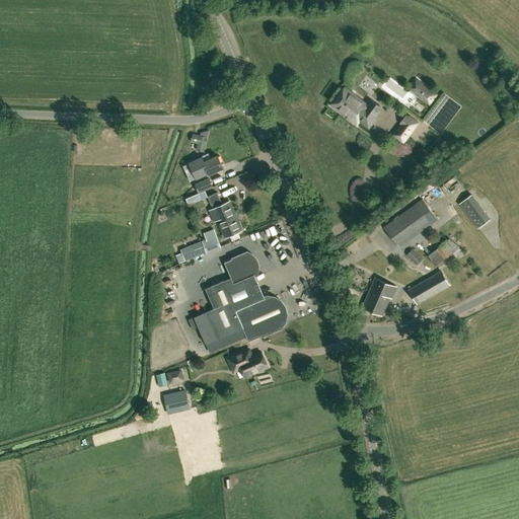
[(420,96),(430,104),(436,94),(417,80),(411,88),(421,95),(420,96)]
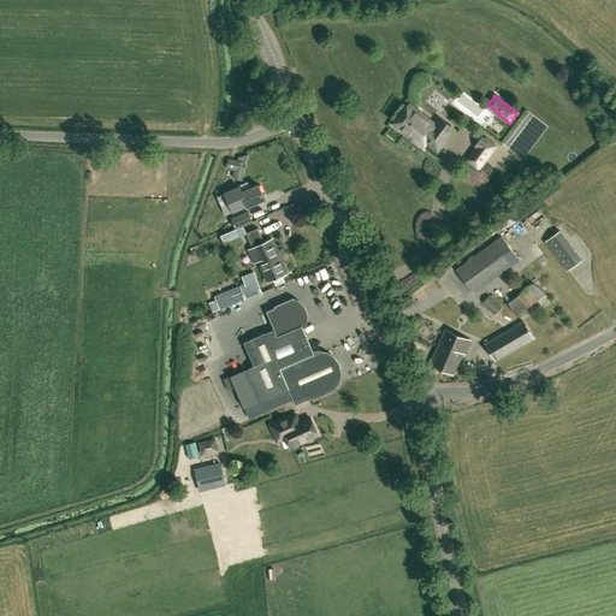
[(434,123),(410,104),(394,125),(424,147),(426,143),(438,153),(445,142),(444,142),(454,129),(439,117),(434,123)]
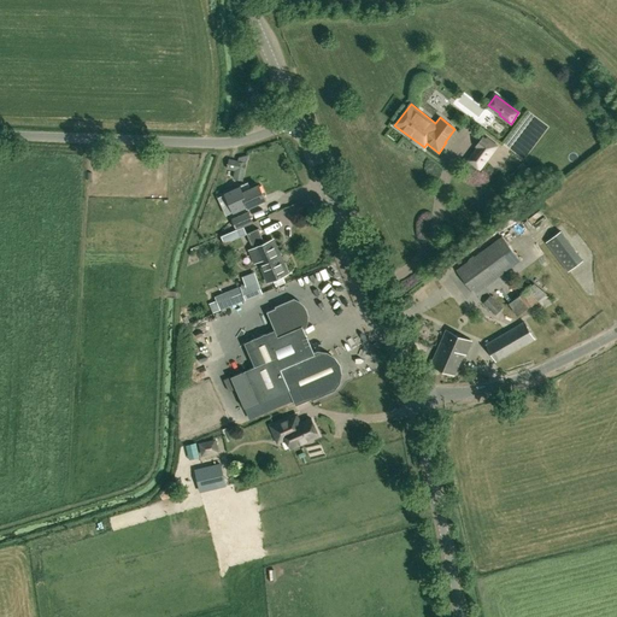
[(482,137),(476,146),(489,156),(495,147),(482,137)]
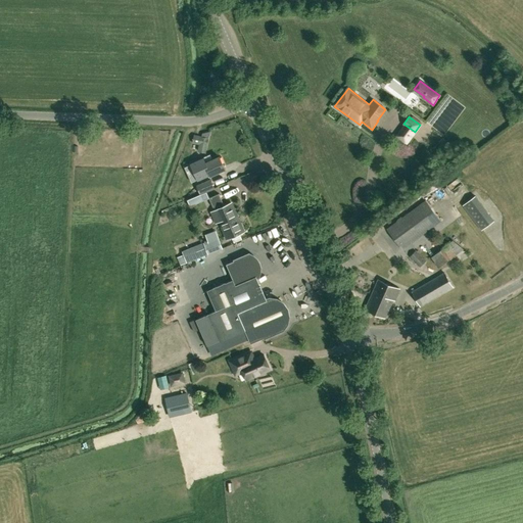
[(204,150),(208,135),(200,133),(196,148),(204,150)]
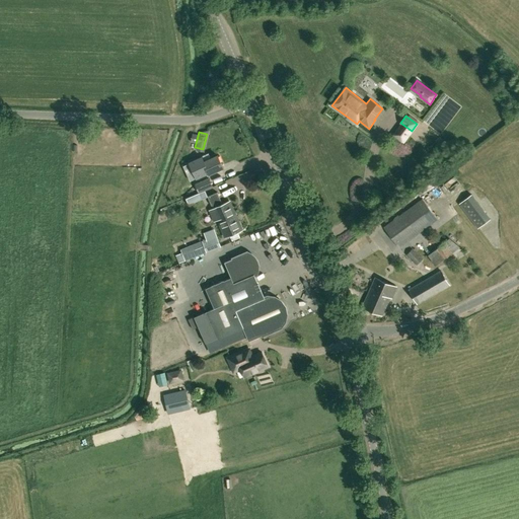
[(210,173),(223,167),(218,155),(204,161),(205,163),(199,166),(202,172),(207,169),(210,173)]
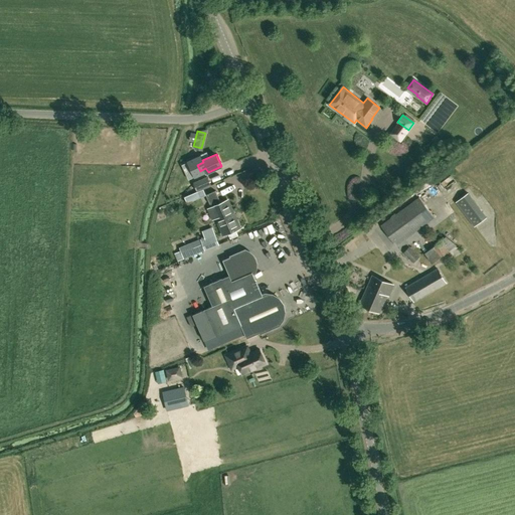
[(245,154),(232,156),(233,164),(247,161),(245,154)]
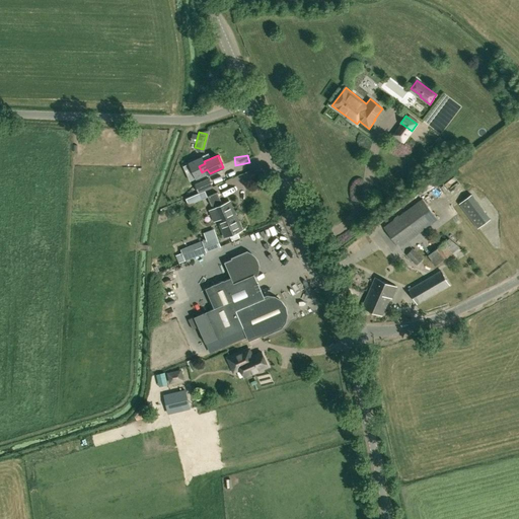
[(200,192),(213,186),(209,178),(196,184),(200,192)]
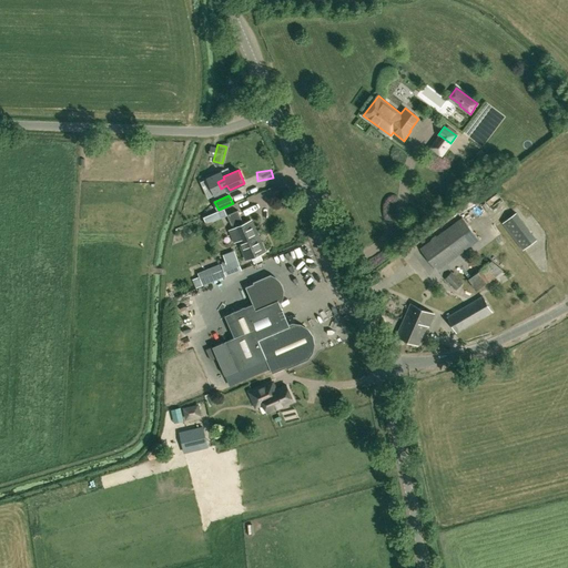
[(206,224),(222,217),(219,210),(203,216),(206,224)]
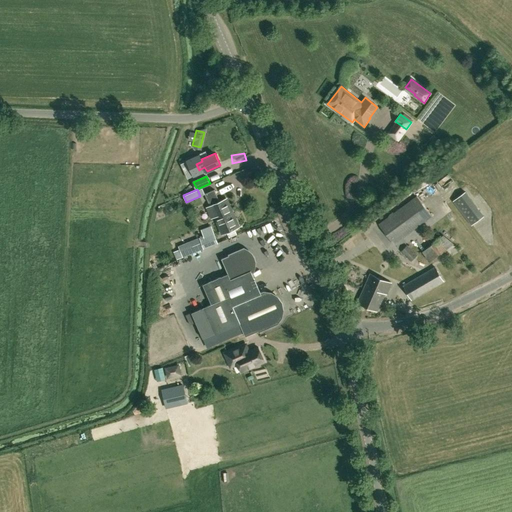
[(220,201),(214,189),(205,193),(209,203),(210,202),(211,205),(206,207),(211,219),(215,217),(223,234),(240,227),(227,198),(220,201)]
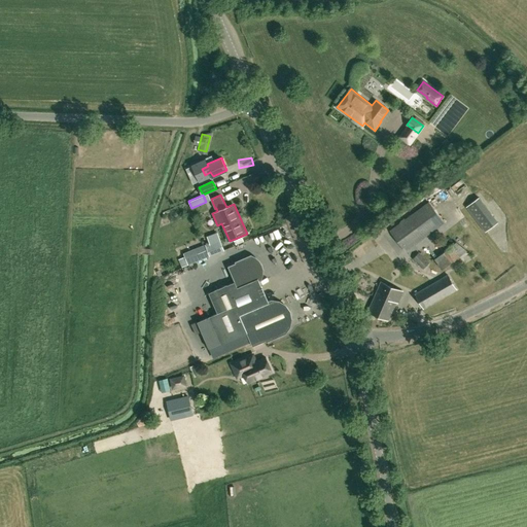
[(486,232),(497,222),(479,197),(466,206),(486,232)]
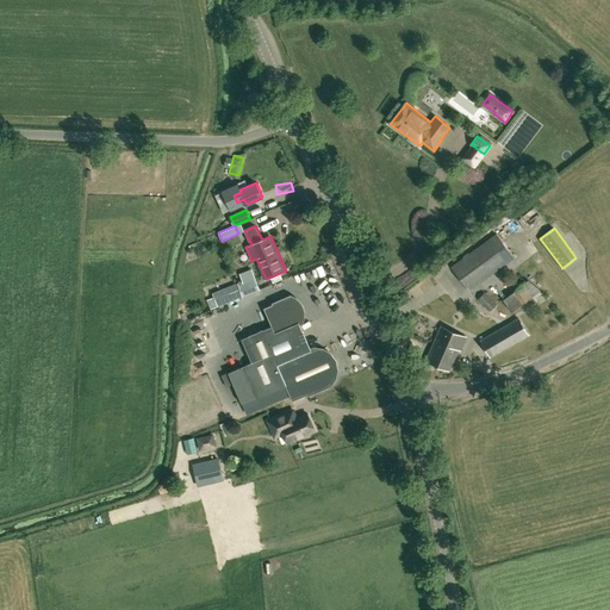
[(470,290),(514,257),(497,234),(452,267),(470,290)]
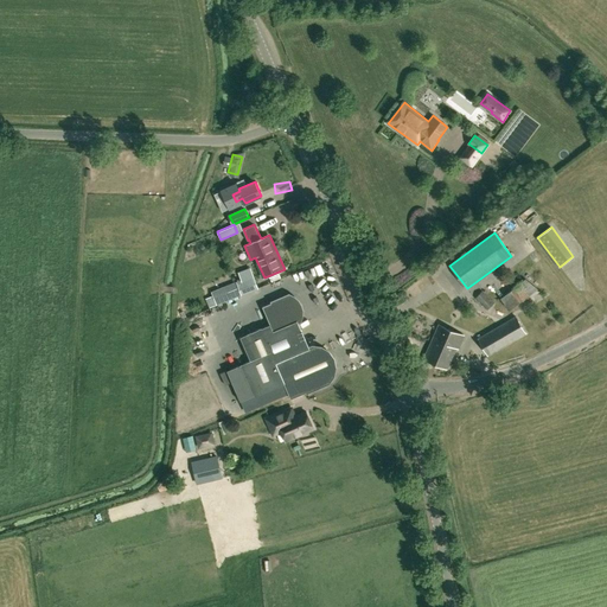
[(234,298),(242,294),(242,295),(259,288),(250,268),(238,273),(241,280),(237,281),(237,282),(229,286),(234,298)]
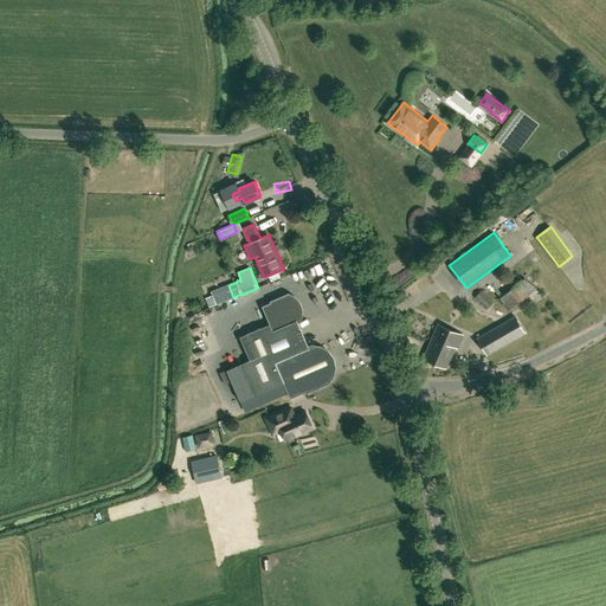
[(324,281),(321,283),(327,295),(330,292),(324,281)]
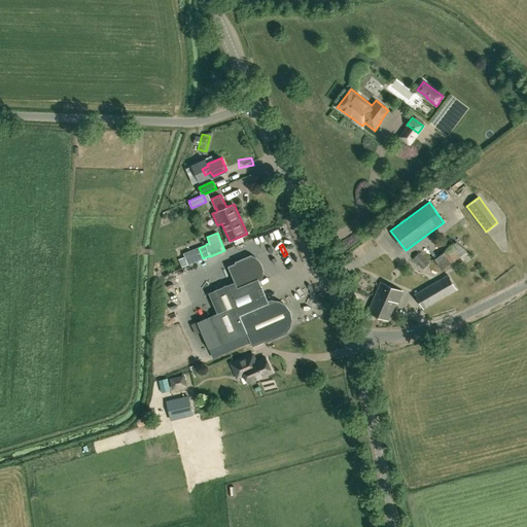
[(443,270),(459,256),(451,246),(434,259),(443,270)]
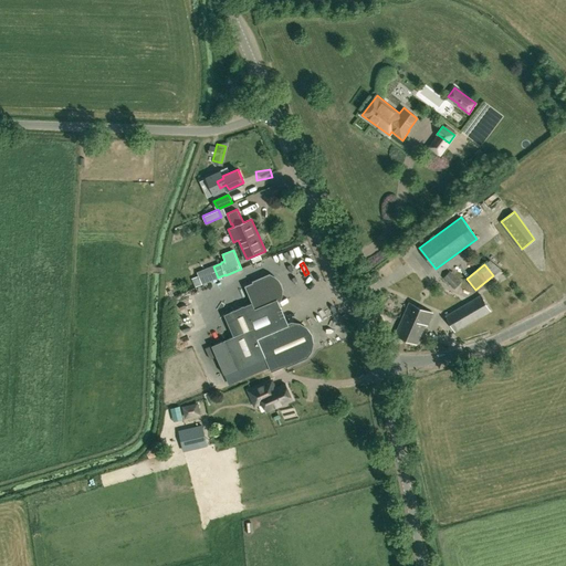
[(456,287),(461,282),(450,271),(444,278),(456,287)]
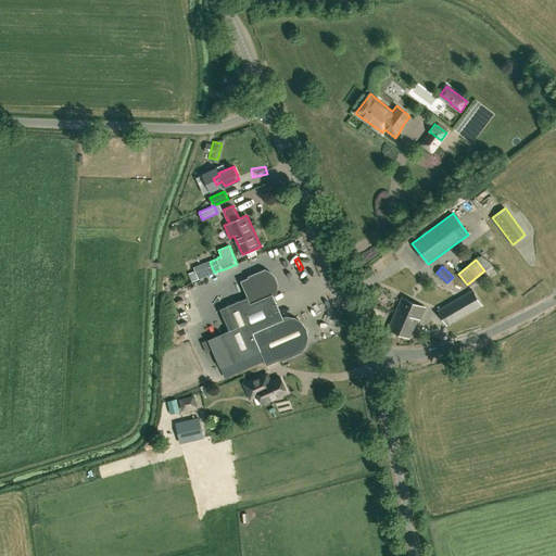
[(283,319),(273,294),(276,293),(277,289),(277,285),(276,279),(274,276),(270,273),(266,270),(241,280),(249,297),(241,300),(240,300),(227,305),(237,327),(209,339),(220,368),(234,363),(236,367),(256,358),(254,353),(260,351),(266,366),(280,359),(306,344),(307,337),(306,329),(302,323),(295,318),(287,318),(285,319),(285,318),(283,319)]
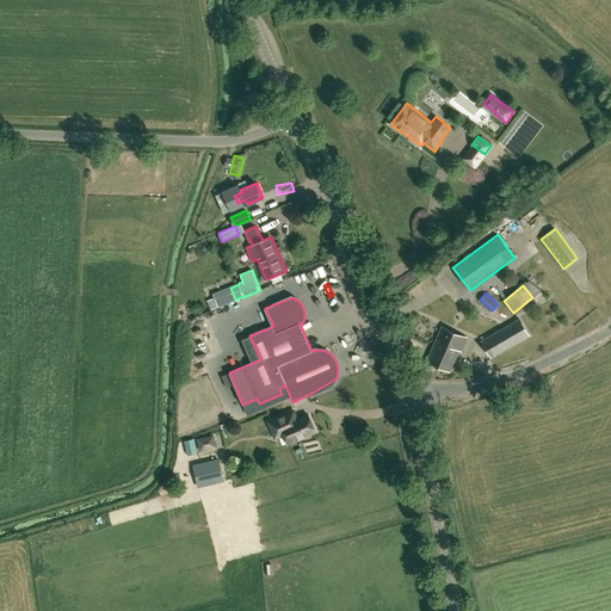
[(492,357),(530,335),(520,319),(482,340),(492,357)]
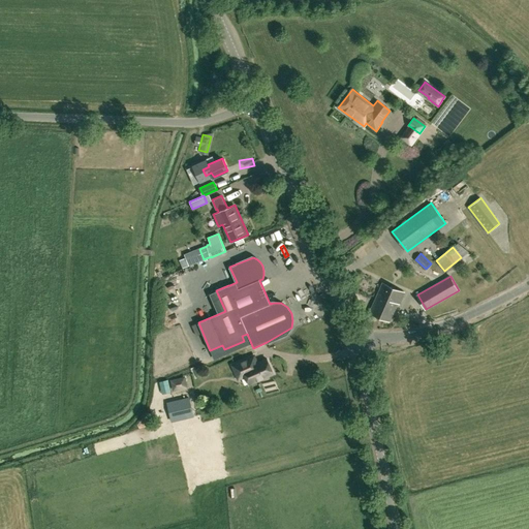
[(400,304),(405,291),(382,282),(370,312),(391,321),(398,303),(400,304)]
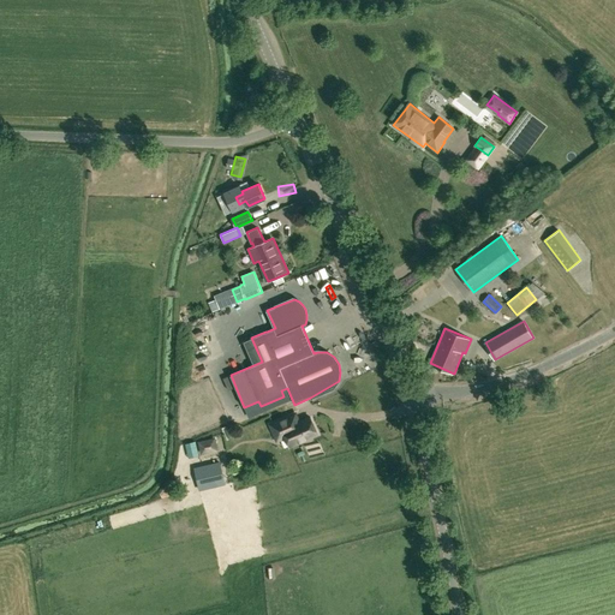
[(316,435),(309,418),(287,428),(284,418),(269,424),(275,440),(285,436),(288,447),(316,435)]
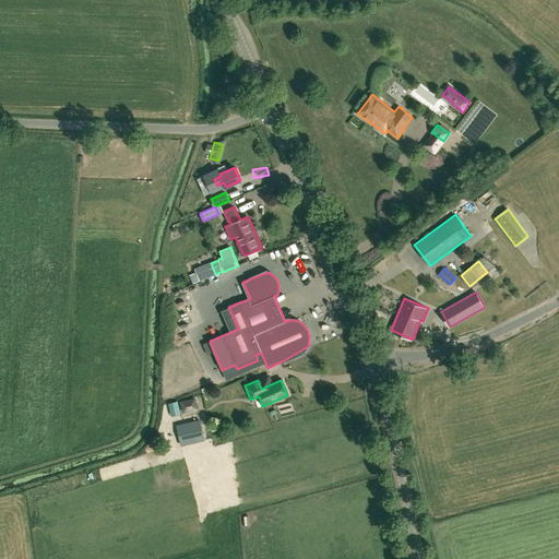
[(179,401),(182,414),(191,412),(190,405),(195,404),(193,397),(179,401)]
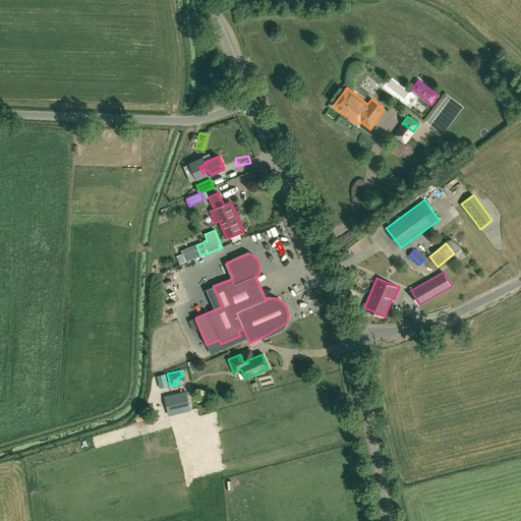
[(189,409),(185,392),(165,397),(170,414),(189,409)]
